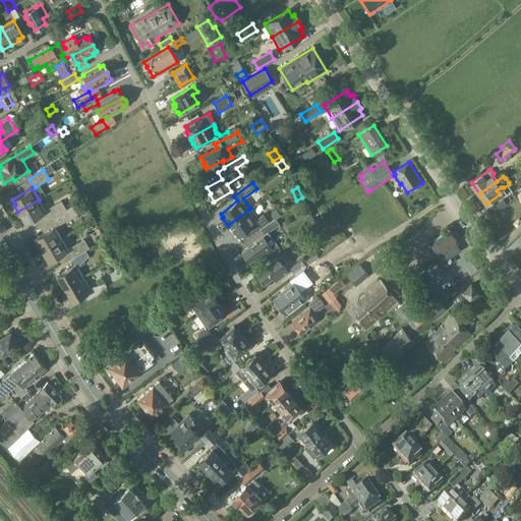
[(497,205),(500,210),(507,205),(503,198),(497,205)]
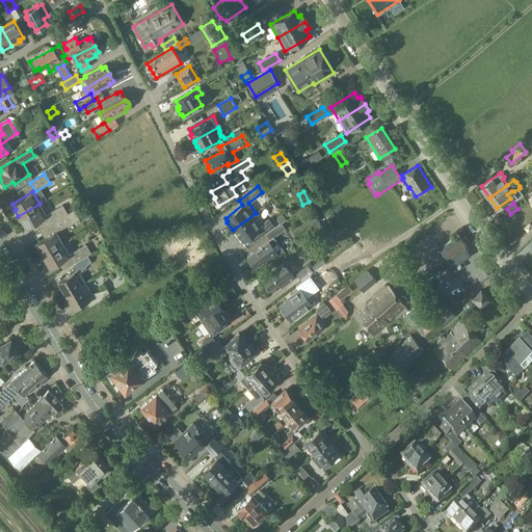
[(40,204),(18,216),(22,222),(23,222),(26,228),(35,222),(47,215),(40,204)]
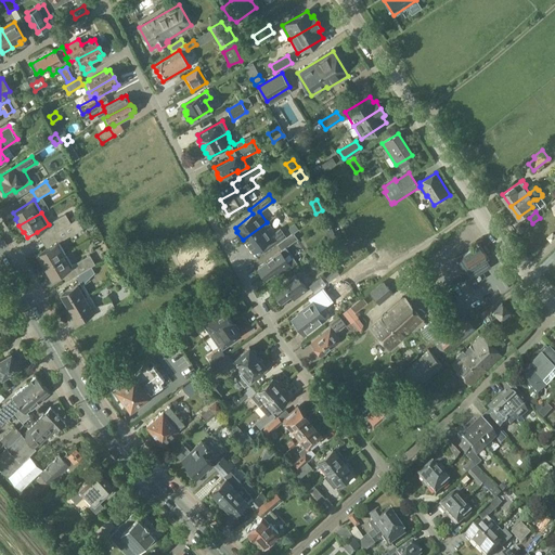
[(55,232),(71,222),(66,214),(50,223),(55,232)]
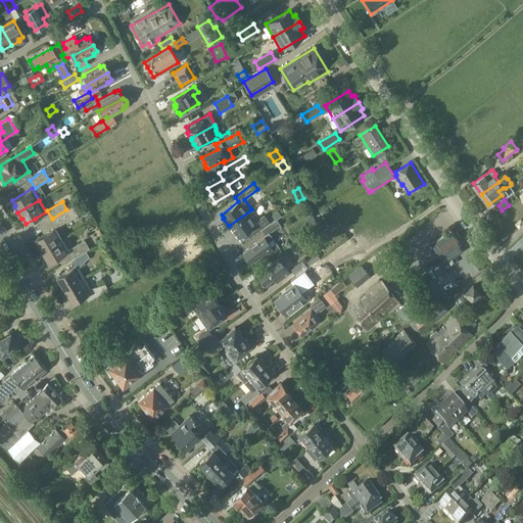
[(52,219),(57,227),(72,218),(66,209),(52,219)]
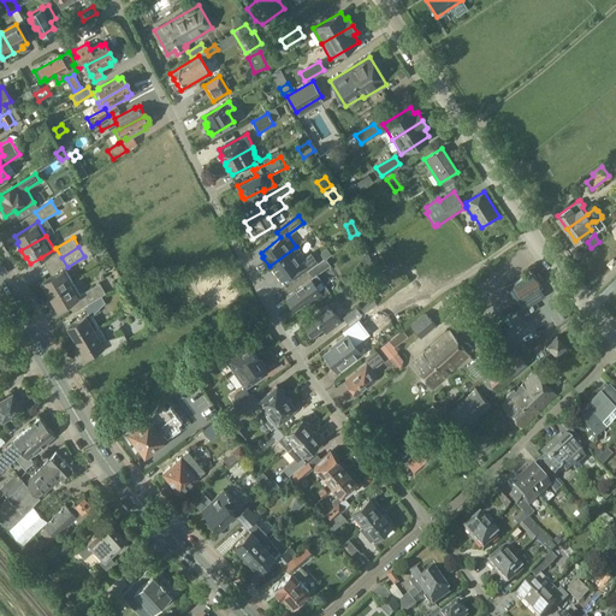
[(296,247),(270,266),(270,267),(271,266),(280,279),(292,270),(297,276),(317,261),(311,254),(304,258),(296,247)]
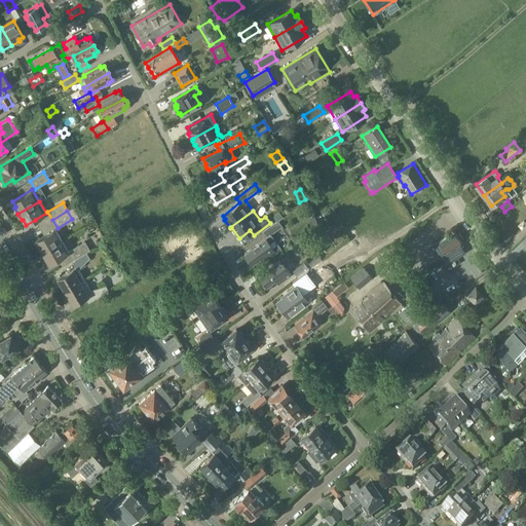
[(279,212),(273,216),(276,221),(283,216),(279,212)]
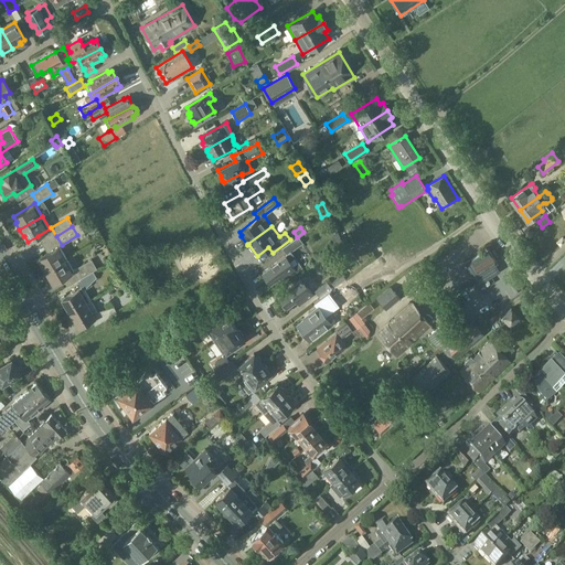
[(296,260),(290,252),(304,243),(299,237),(284,248),(287,254),(263,272),(270,284),(284,274),(288,278),(297,272),(291,263),(296,260)]
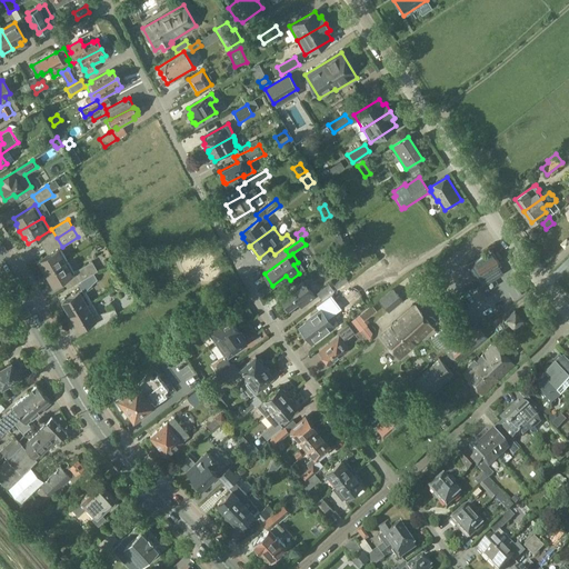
[(68,260),(60,248),(39,260),(42,266),(40,267),(45,273),(68,260)]
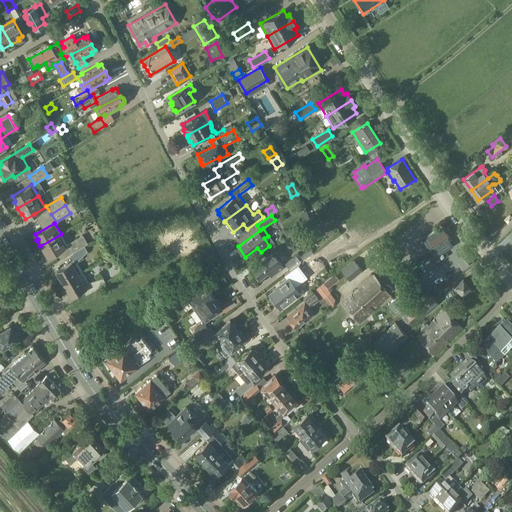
[(433,258),(438,266),(442,263),(437,256),(450,248),(449,247),(453,245),(449,239),(451,238),(443,226),(422,239),(427,248),(433,258)]
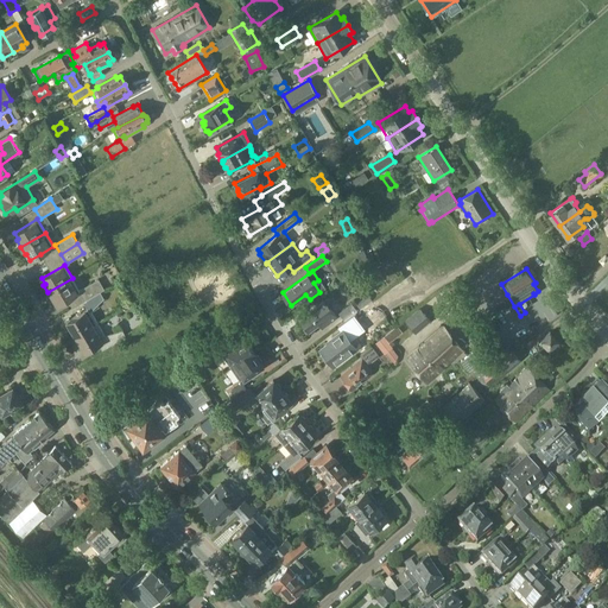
[(73,278),(48,292),(52,299),(54,298),(57,304),(80,291),(73,278)]
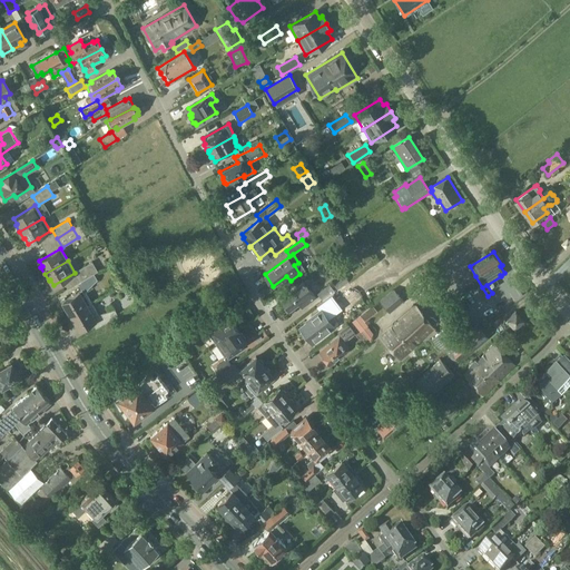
[(98,271),(92,262),(77,271),(82,281),(82,279),(94,273),(98,271)]
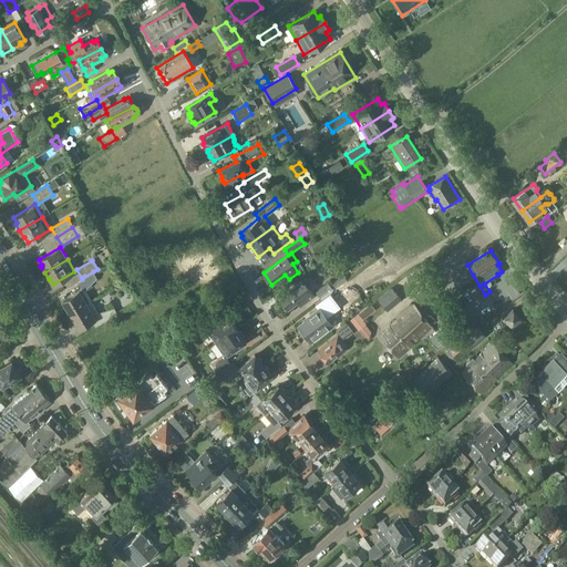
[(82,278),(82,279),(80,280),(81,280),(84,286),(85,285),(88,288),(98,278),(96,278),(93,271),(82,278)]
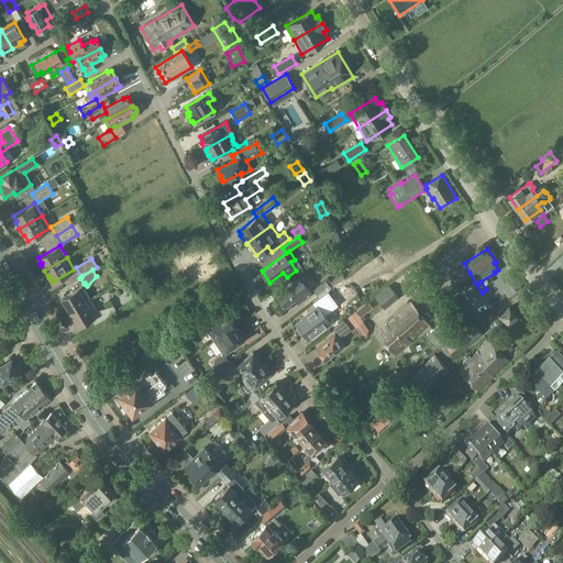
[(320,297),(344,278),(340,273),(327,283),(326,280),(313,289),(320,297)]
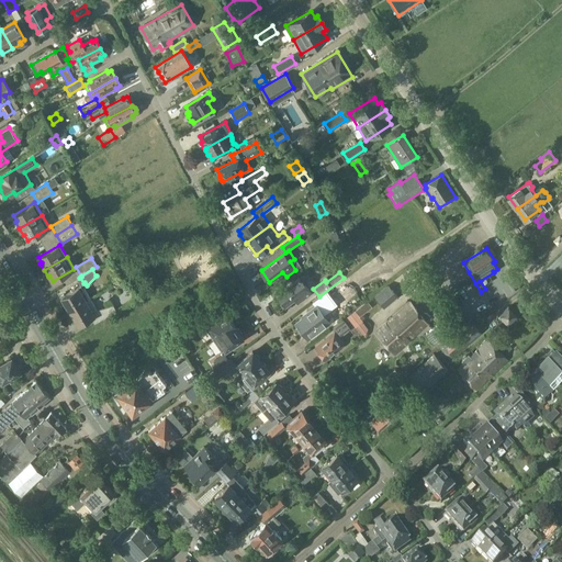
[(304,284),(308,281),(303,274),(300,278),(299,278),(277,294),(285,305),(300,294),(303,299),(311,292),(304,284)]
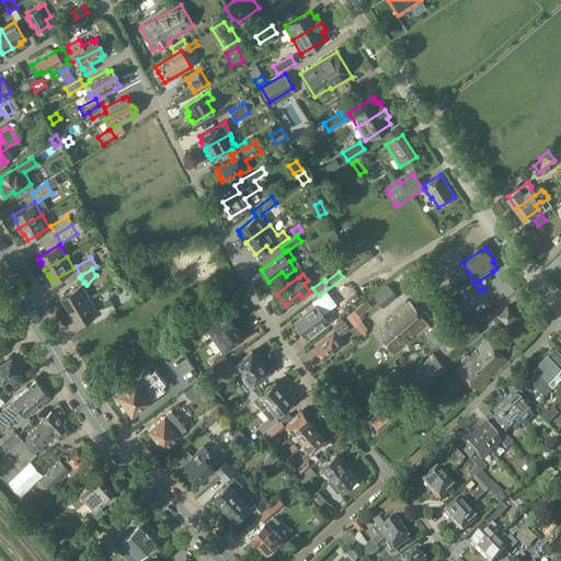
[(69,310),(90,298),(83,288),(80,285),(65,295),(64,294),(60,296),(63,300),(64,299),(69,310)]
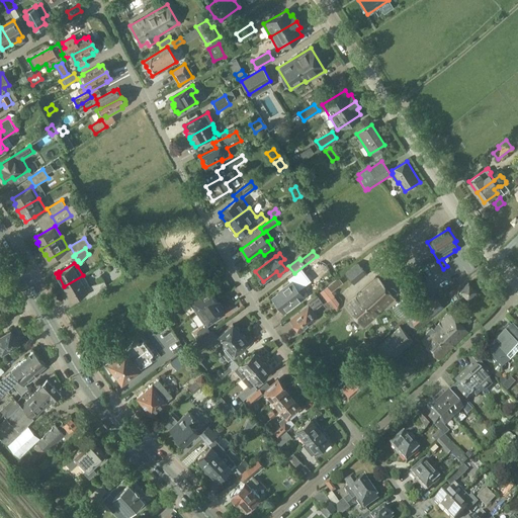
[(357,263),(345,273),(354,282),(365,272),(357,263)]
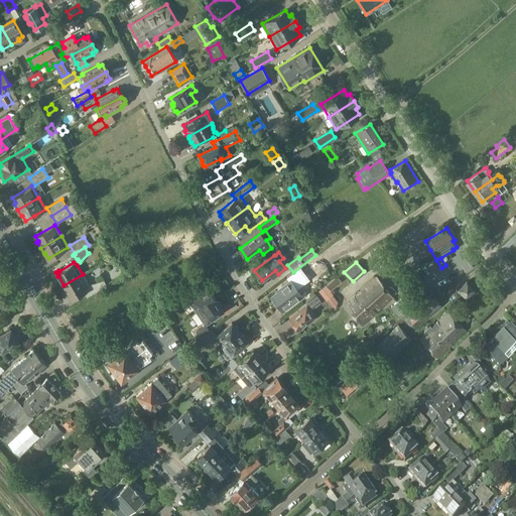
[(63,285),(70,295),(69,296),(72,299),(75,297),(75,296),(89,288),(88,285),(89,284),(83,274),(63,285)]
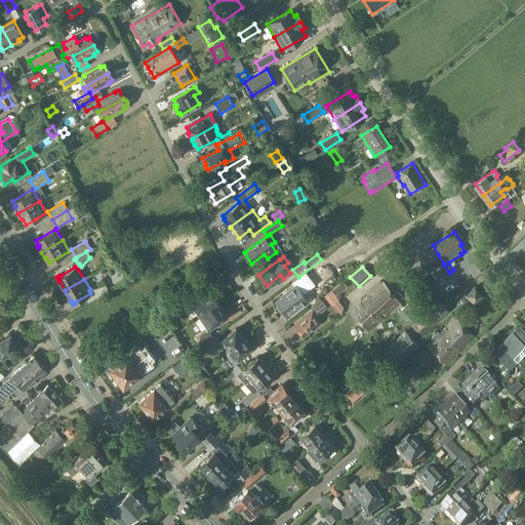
[(384,281),(351,309),(367,328),(400,301),(384,281)]
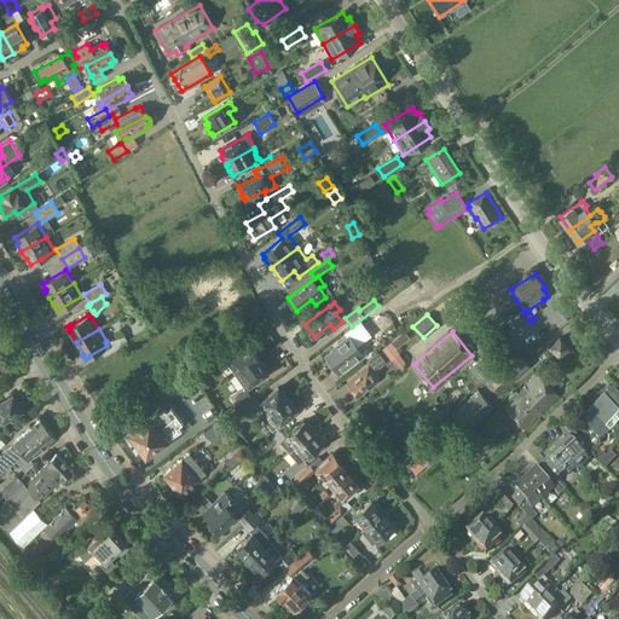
[(327,356),(340,372),(363,353),(348,335),(337,343),(339,345),(327,356)]
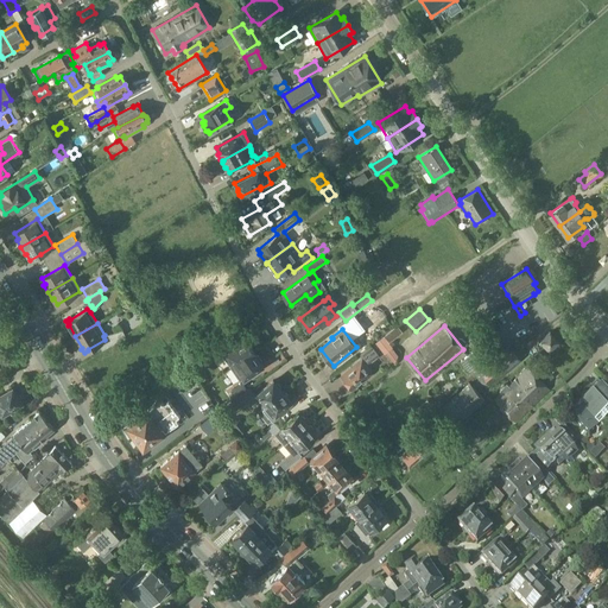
[(384,336),(390,343),(398,336),(392,329),(384,336)]
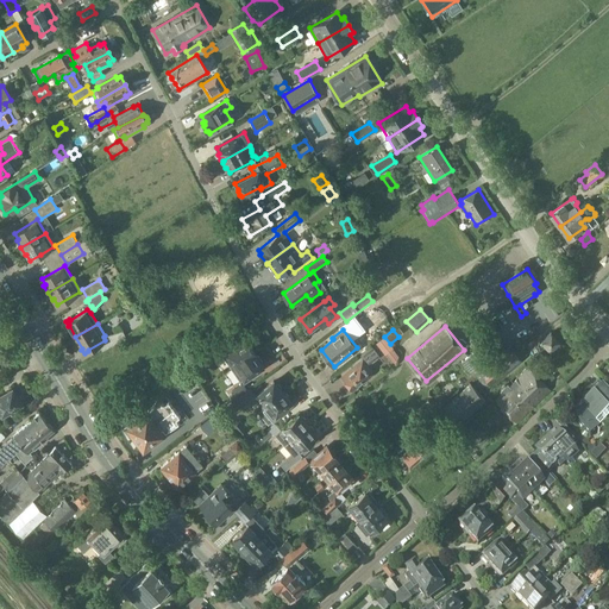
[(113,345),(127,337),(123,331),(110,334),(111,338),(108,339),(113,345)]
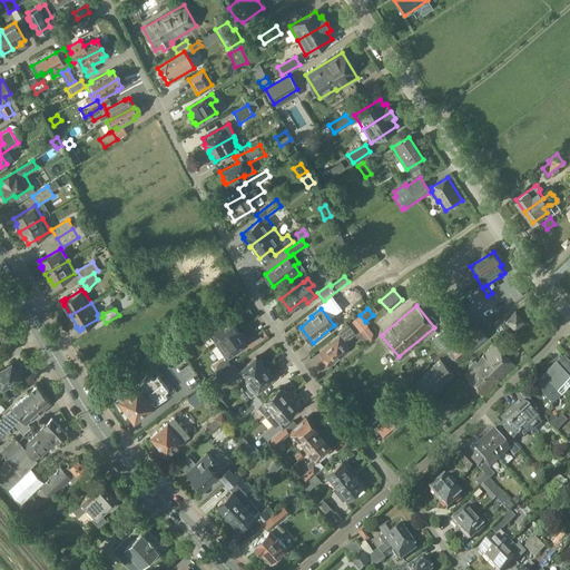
[(361,332),(362,331),(370,341),(371,341),(373,333),(367,326),(369,325),(365,322),(360,315),(352,322),(361,332)]
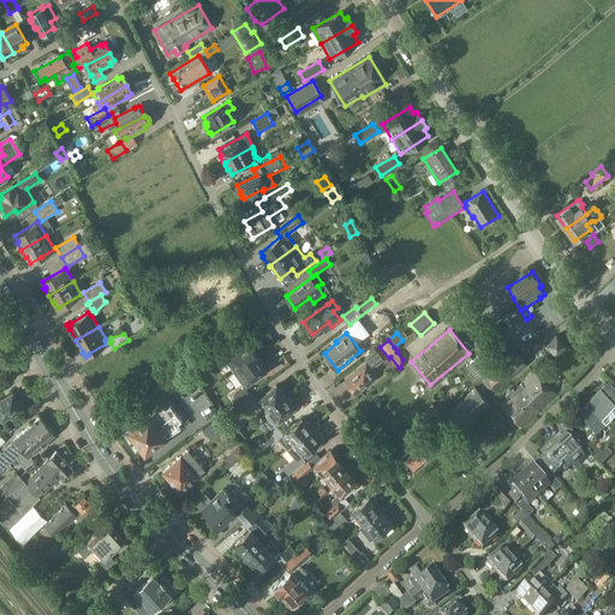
[(566,345),(561,340),(551,348),(556,353),(566,345)]
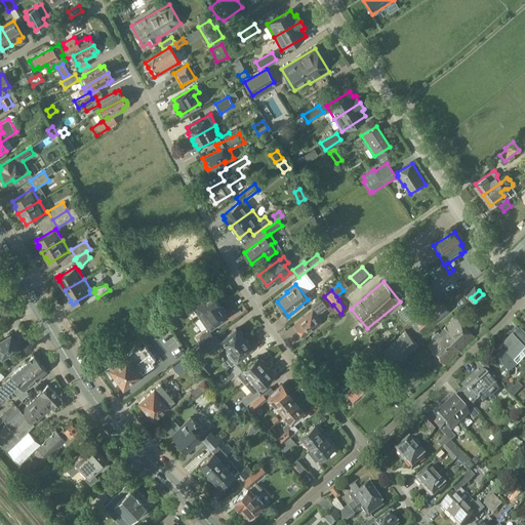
[(200,318),(219,305),(219,304),(220,304),(212,292),(192,307),(200,318)]
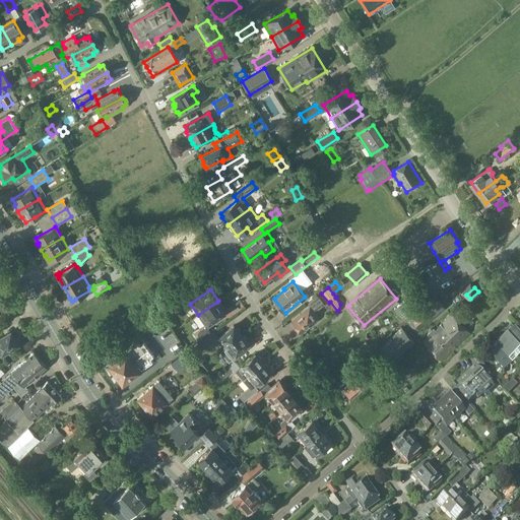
[(300,330),(300,331),(317,318),(313,313),(324,304),(317,296),(308,303),(310,306),(291,321),(296,326),(296,327),(296,328),(297,331),(299,331),(300,330)]
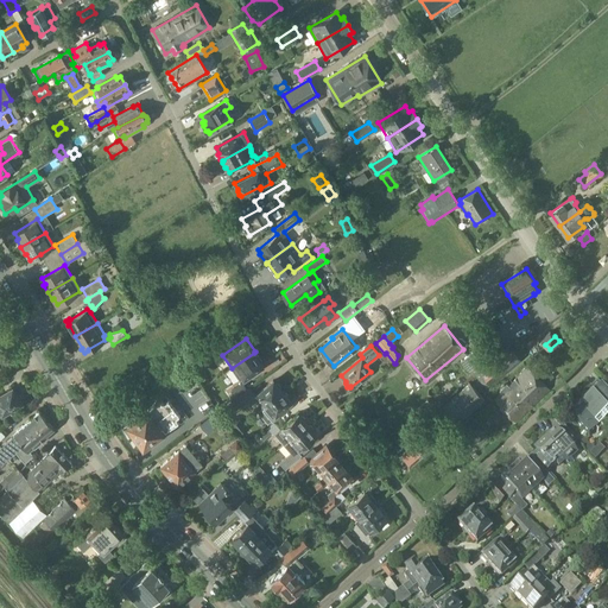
[(510,346),(480,371),(475,374),(486,388),(491,384),(520,359),(510,346)]
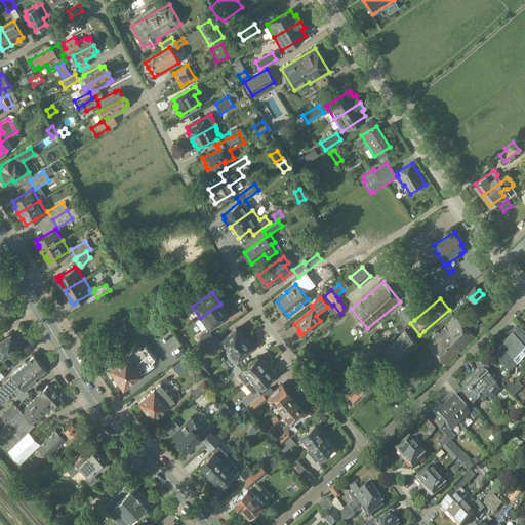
[(409,303),(398,312),(406,320),(416,311),(409,303)]
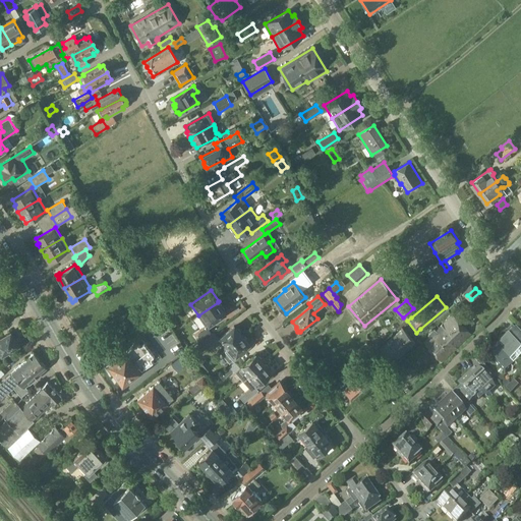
[(218,302),(198,315),(206,326),(225,312),(224,310),(225,309),(221,303),(219,304),(218,302)]
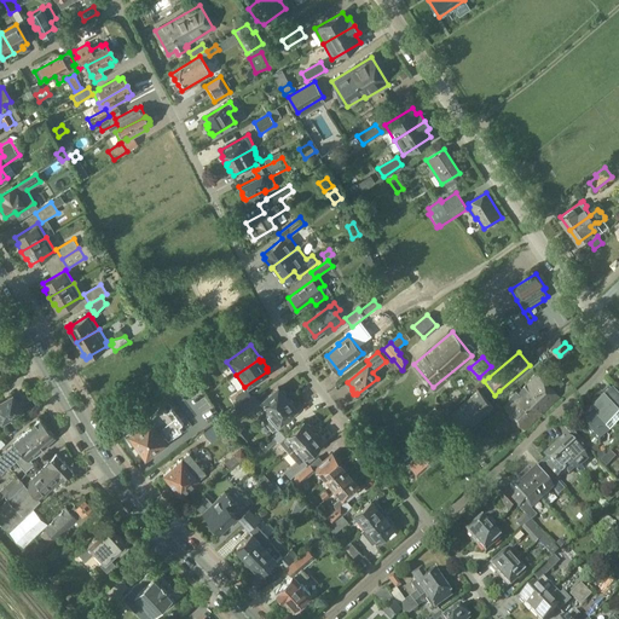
[(203,366),(192,375),(197,382),(208,374),(203,366)]
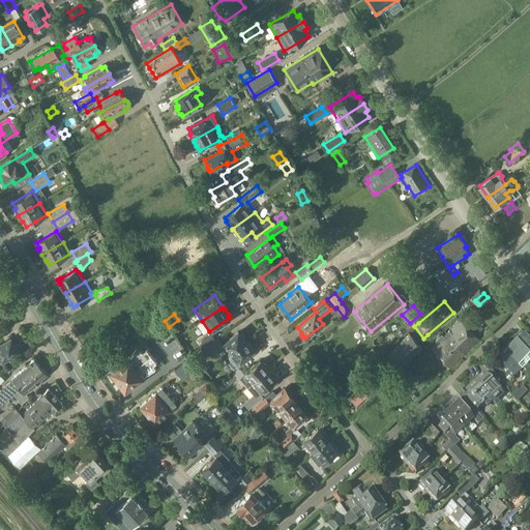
[(438,343),(432,348),(449,366),(478,339),(461,320),(444,336),(442,334),(441,335),(439,335),(437,337),(437,339),(436,341),(438,343)]
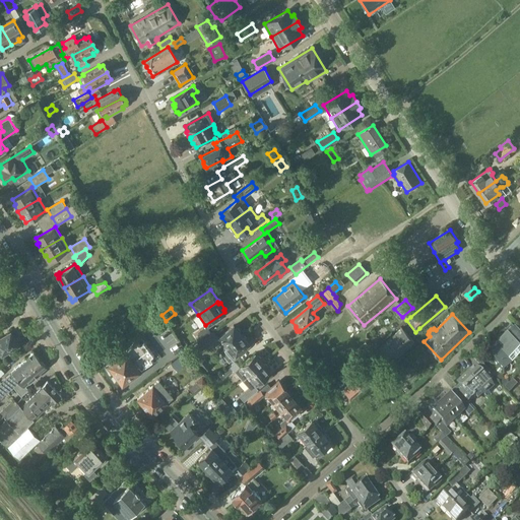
[(224,348),(242,334),(240,332),(240,330),(238,328),(236,328),(234,325),(217,339),(224,348)]
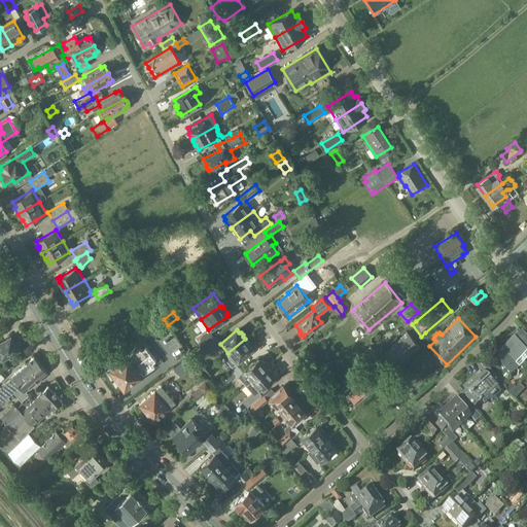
[(203,345),(214,337),(210,330),(199,340),(203,345)]
